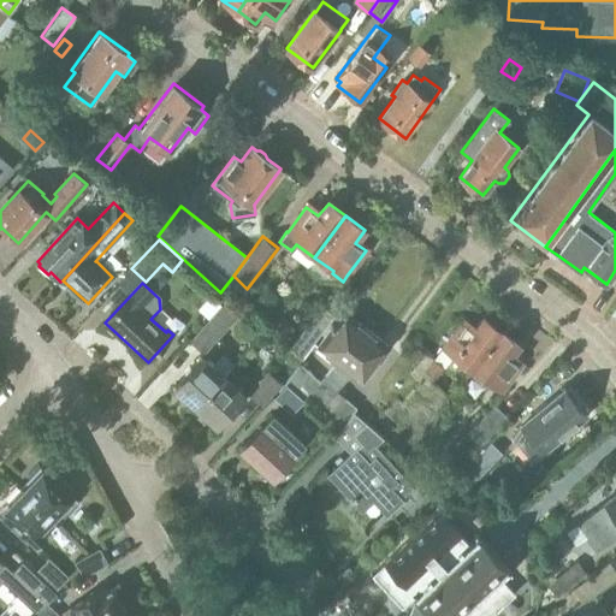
[(242,309),(227,297),(190,342),(205,354),(242,309)]
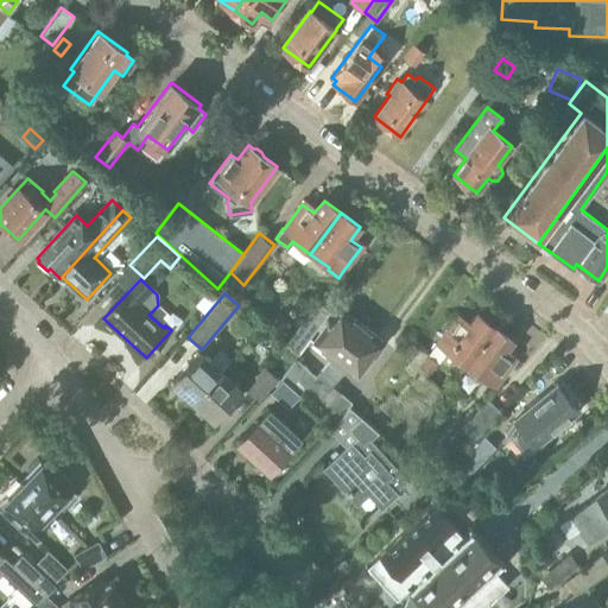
[(317,302),(284,349),(296,358),(329,310),(317,302)]
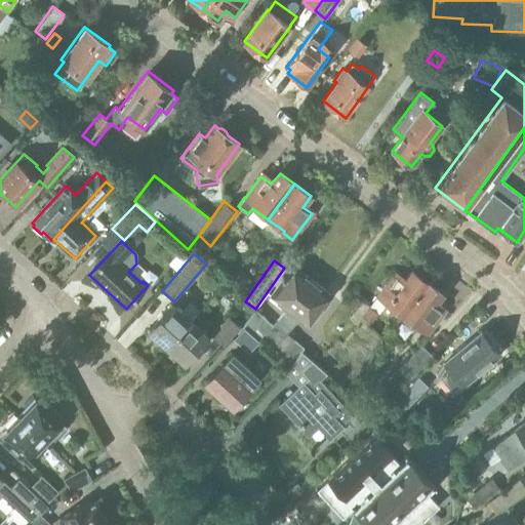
[(290,365),(301,350),(305,347),(287,332),(299,317),(309,324),(331,295),(291,265),(270,293),(286,307),(273,323),(254,309),(242,325),(270,350),(290,365)]
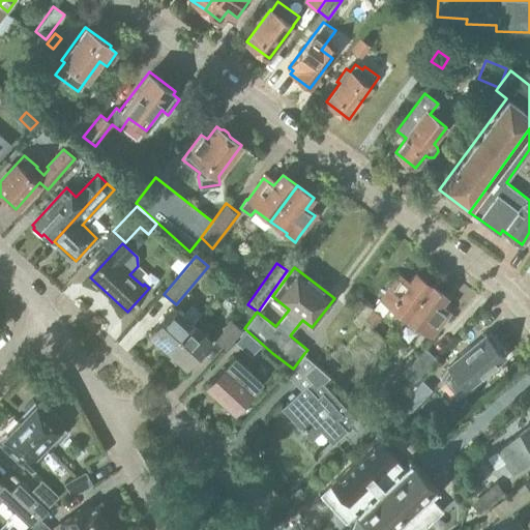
[(381,299),(374,308),(365,319),(375,326),(382,316),(389,305),(407,319),(432,286),(416,274),(408,286),(399,278),(382,300),(381,299)]
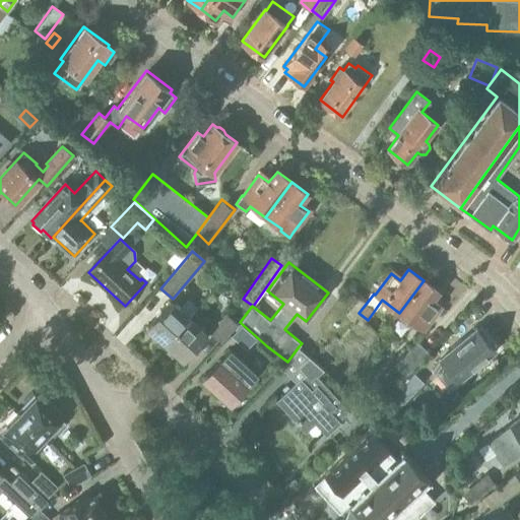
[(438,291),(424,280),(399,313),(424,331),(440,310),(430,302),(438,291)]
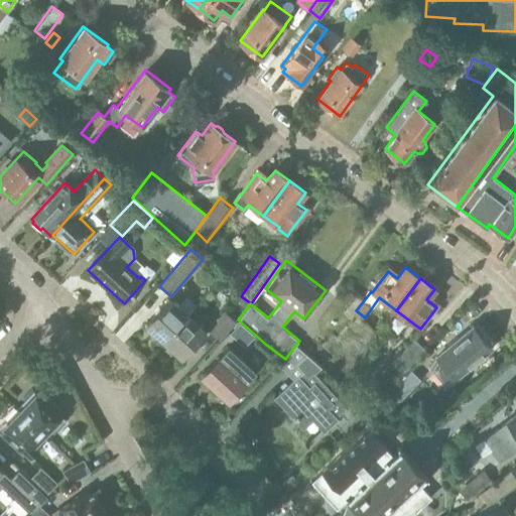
[(356,310),(364,300),(356,295),(344,313),(351,318),(356,310)]
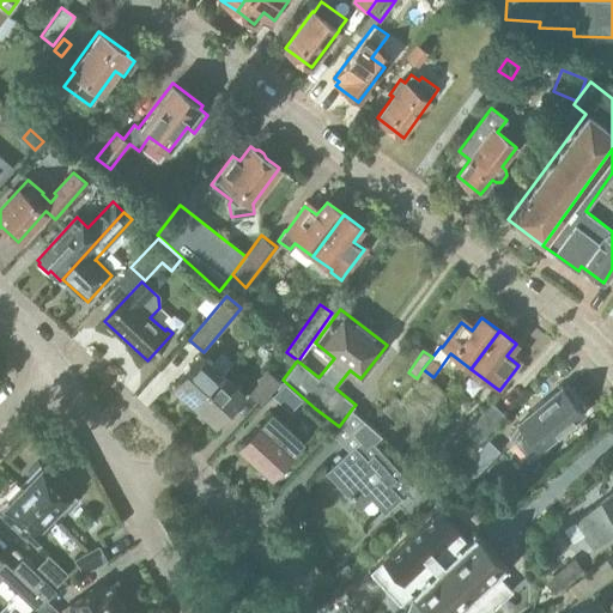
[(195,404),(224,374),(202,354),(175,384),(195,404)]
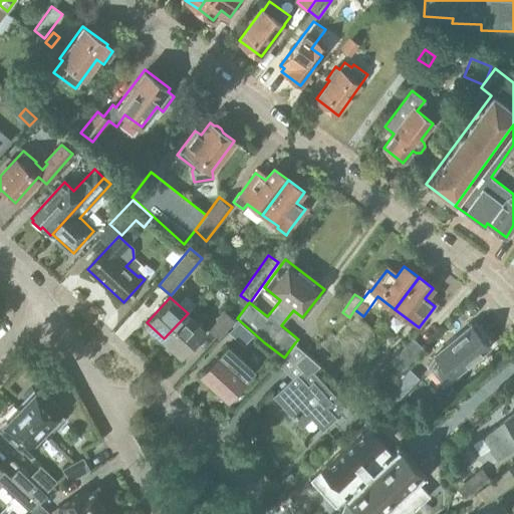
[(206,327),(218,338),(235,319),(223,308),(206,327)]
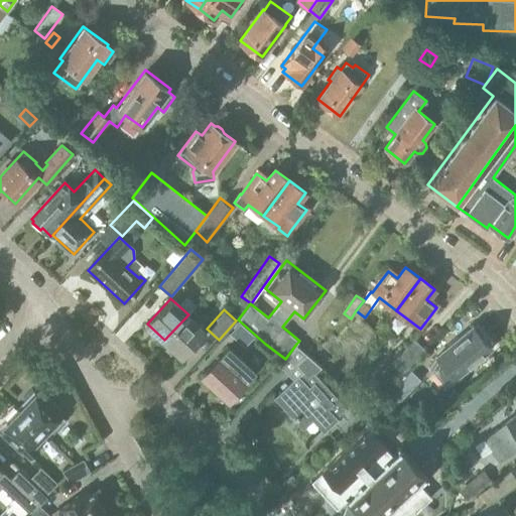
[(206,331),(188,314),(164,340),(182,357),(206,331)]
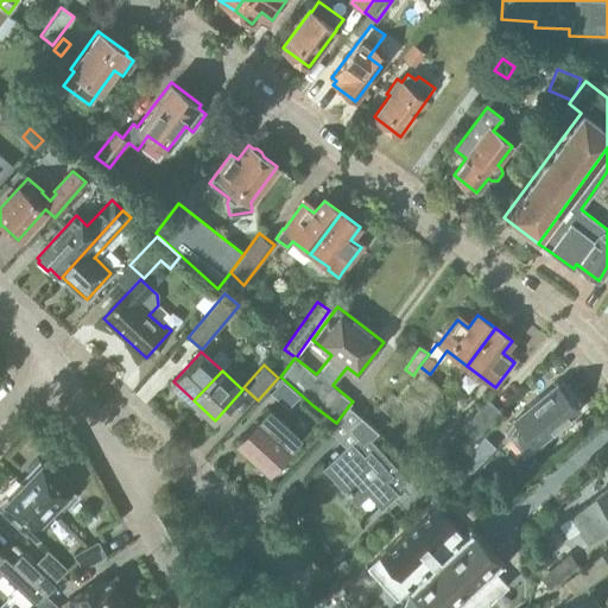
[(289,409),(301,394),(283,379),(270,392),(289,409)]
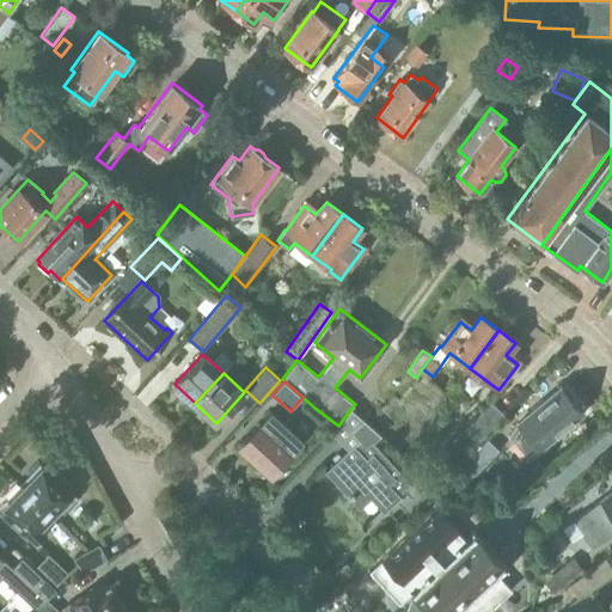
[(520,422),(510,436),(530,459),(582,414),(560,389),(520,422)]
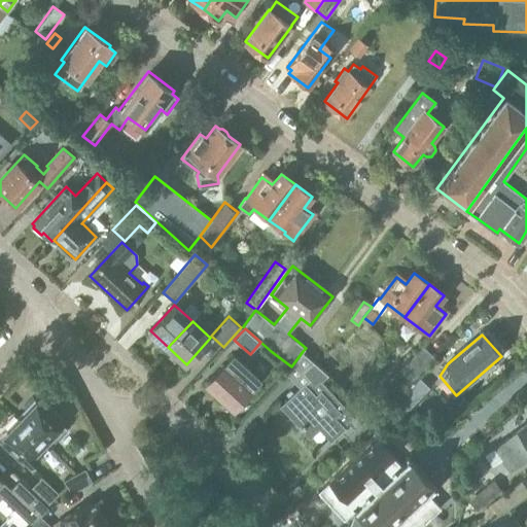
[(412,381),(433,356),(422,346),(400,371),(412,381)]
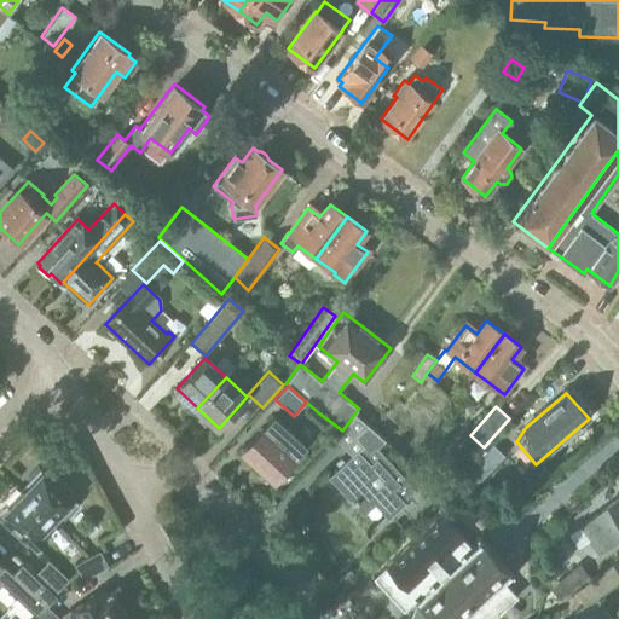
[(356,412),(342,431),(337,435),(347,446),(357,438),(366,449),(362,453),(358,450),(331,474),(353,497),(358,503),(359,502),(364,508),(375,497),(392,515),(406,502),(404,499),(411,492),(408,489),(411,485),(374,445),(382,438),(356,412)]
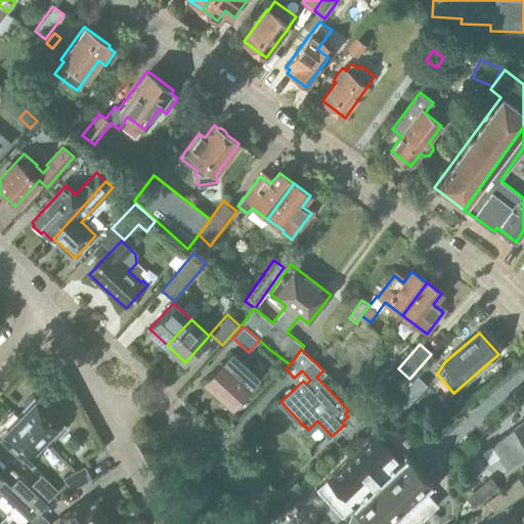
[(260,377),(243,360),(233,352),(223,363),(222,362),(206,380),(234,406),(251,388),(250,387),(260,377)]
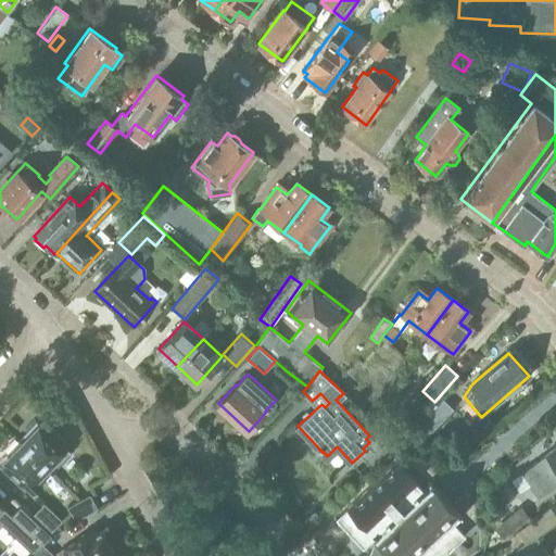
[(422,441),(453,408),(442,399),(413,431),(422,441)]
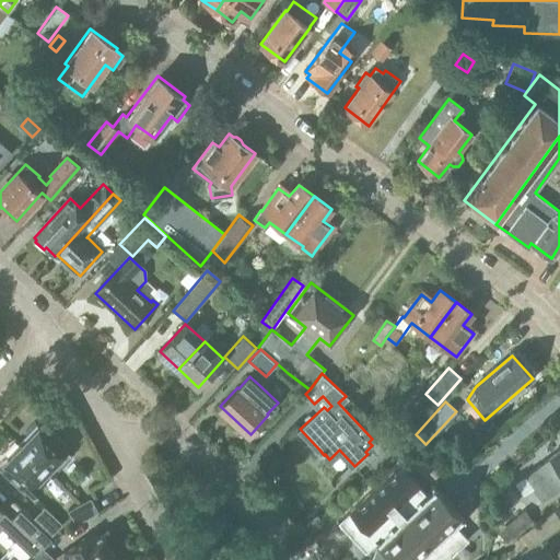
[(20,443),(48,470),(67,451),(53,436),(55,433),(55,430),(54,427),(51,424),(47,424),(45,426),(43,427),(42,426),(39,428),(36,426),(20,443)]
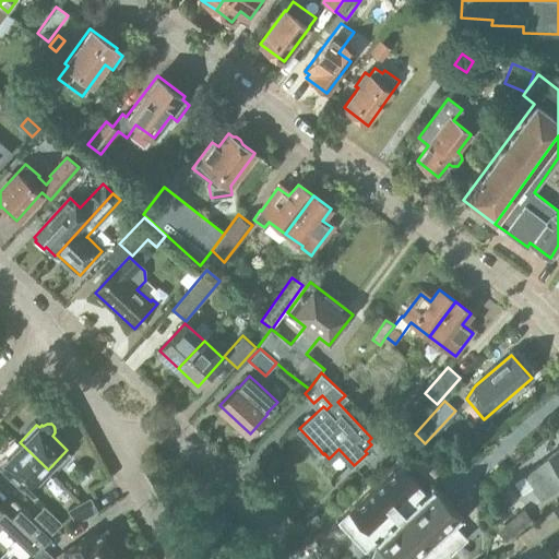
[(379,436),(387,443),(376,454),(383,462),(400,444),(385,430),(379,436)]
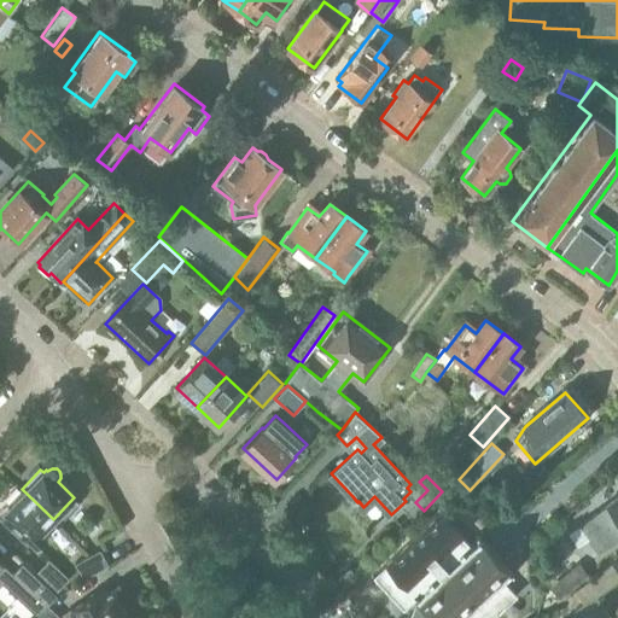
[(53,519),(22,489),(6,505),(9,508),(3,514),(35,547),(45,536),(40,532),(53,519)]
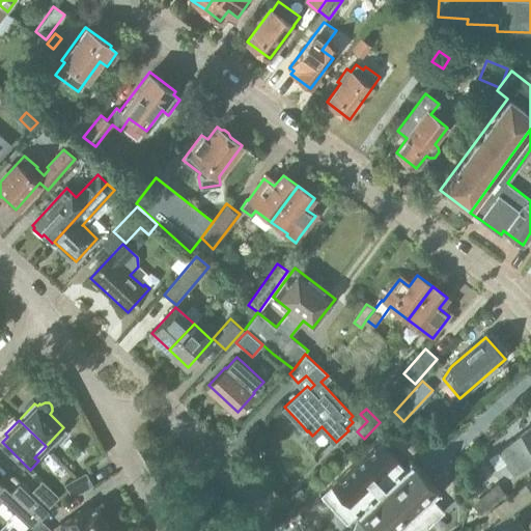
[(530,426),(509,444),(498,453),(506,465),(505,466),(513,477),(527,468),(528,468),(530,465),(530,426)]
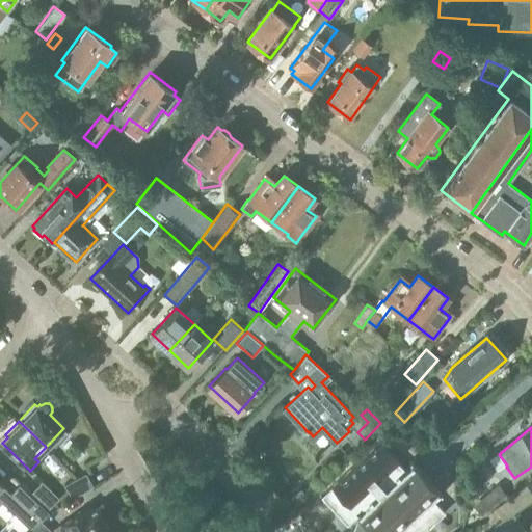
[(380,442),(321,497),(347,525),(357,515),(361,519),(358,521),(354,531),(424,531),(445,512),(432,499),(439,493),(442,496),(443,495),(409,460),(409,461),(411,464),(405,470),(397,461),(398,460),(380,442)]
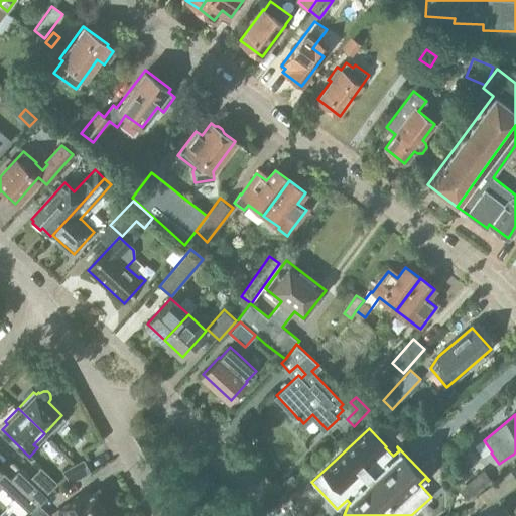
[(83,460),(63,471),(71,482),(90,472),(83,460)]
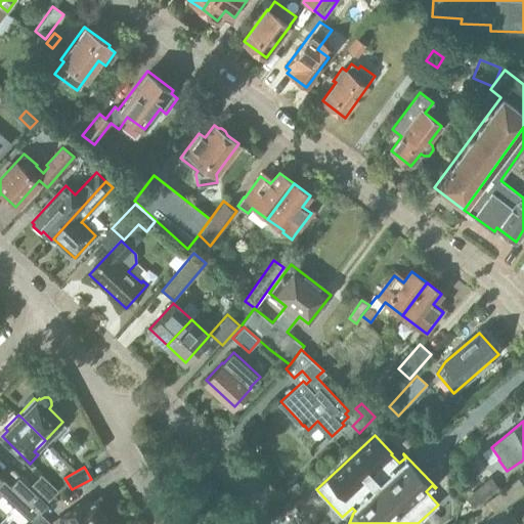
[(30,487),(45,503),(47,500),(48,500),(58,489),(41,474),(31,484),(32,485),(30,487)]
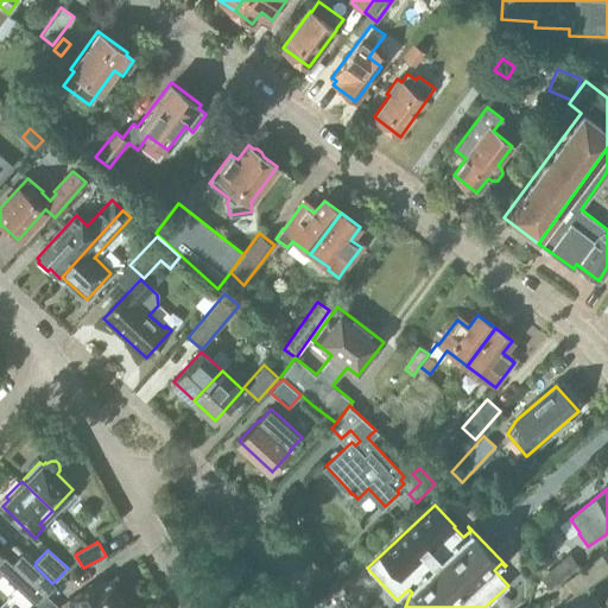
[(12,564),(2,555),(0,552),(0,575),(2,574),(37,606),(46,595),(56,586),(52,583),(35,565),(21,553),(12,564)]
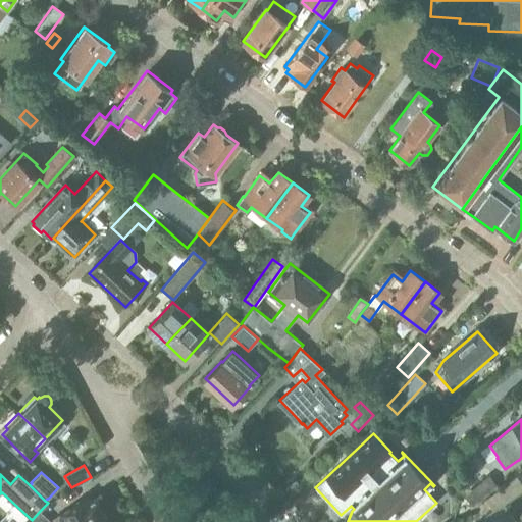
[(473,507),(498,485),(488,475),(464,496),(473,507)]
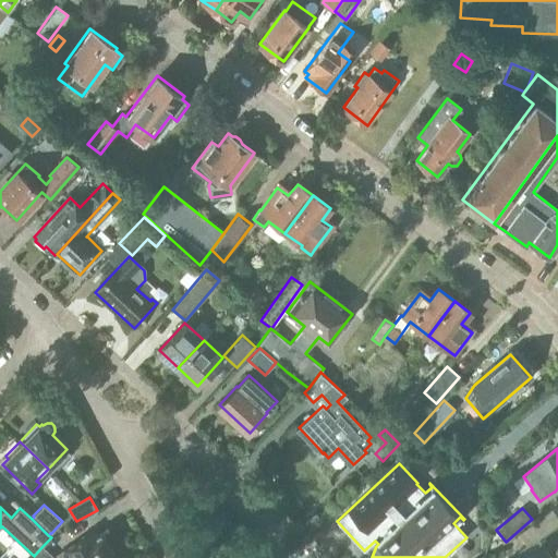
[(315,512),(305,522),(312,530),(323,520),(315,512)]
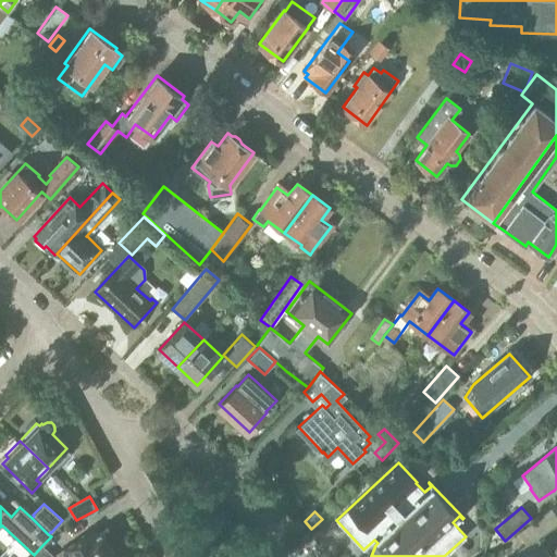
[(108,556),(114,554),(109,543),(115,540),(109,528),(96,534),(96,533),(63,551),(64,552),(58,555),(59,556),(108,556)]
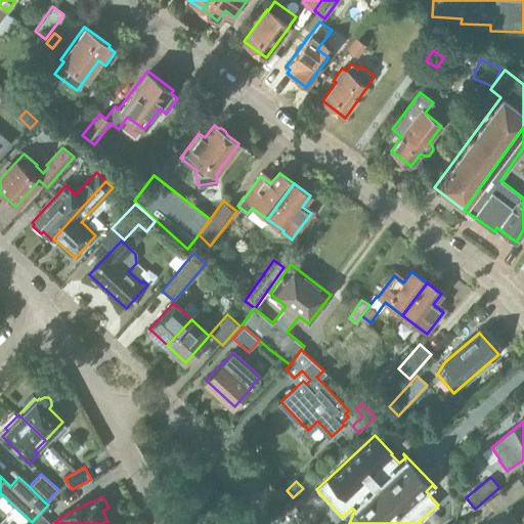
[(518,523),(504,505),(494,512),(504,523),(518,523)]
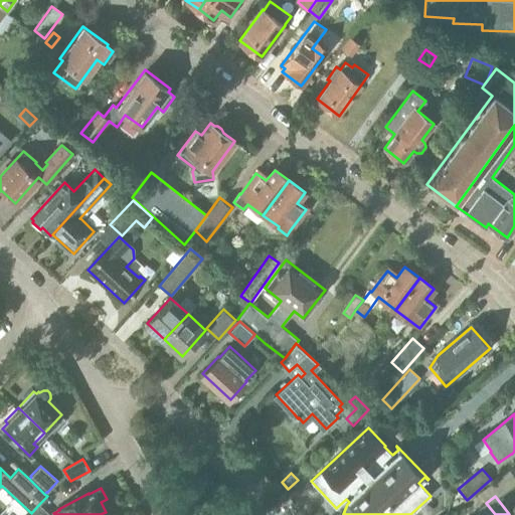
[(495,514),(486,503),(477,510),(480,514),(495,514)]
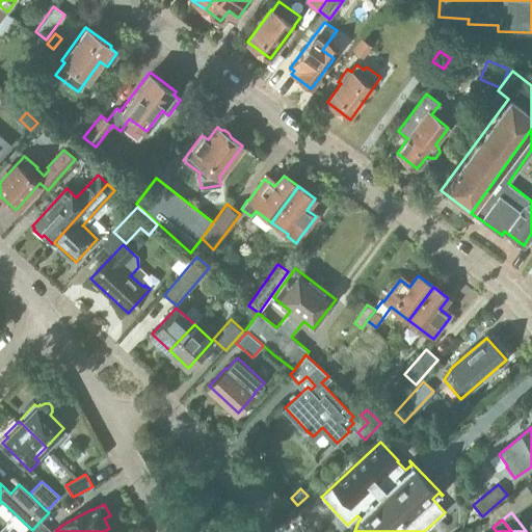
[(41,521),(32,530),(29,531),(51,531),(52,531),(41,521)]
